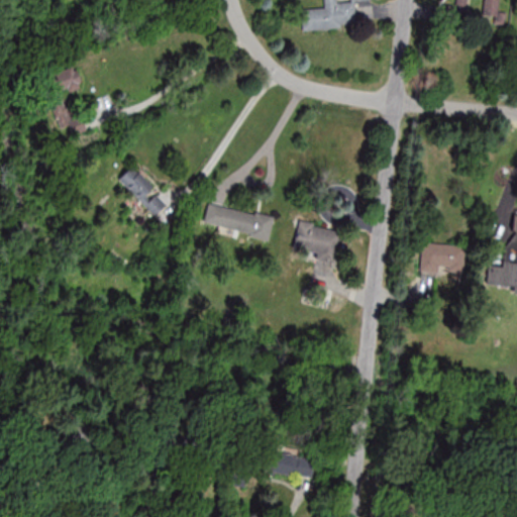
[(350,0),(350,1),(336,2),(335,0),(324,0),(324,7),(301,9),(302,29),(356,26),(354,0),(350,0)]
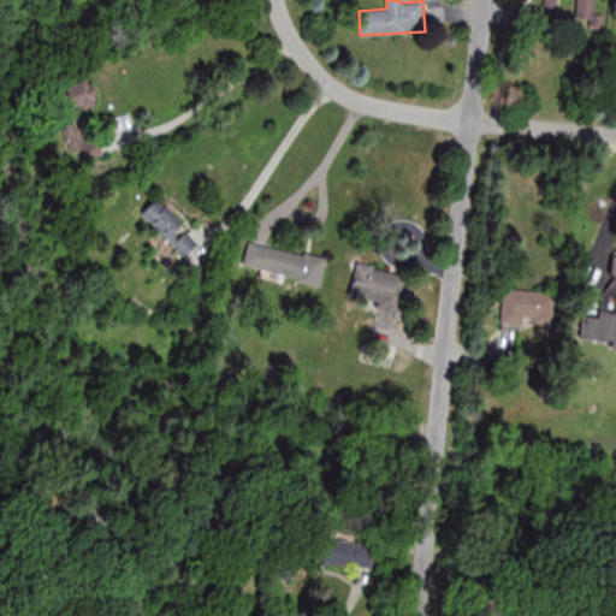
[(592,18),(592,0),(548,0),(548,1),(533,1),(533,17),(556,17),(556,0),(575,0),(575,18),(592,18)]
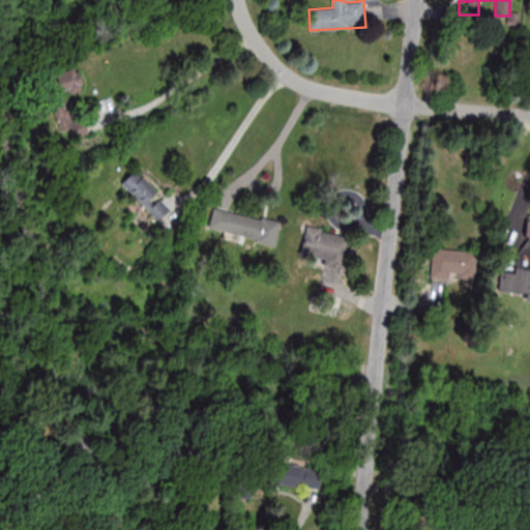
[(58,97),(84,87),(76,66),(50,77),(58,97)]
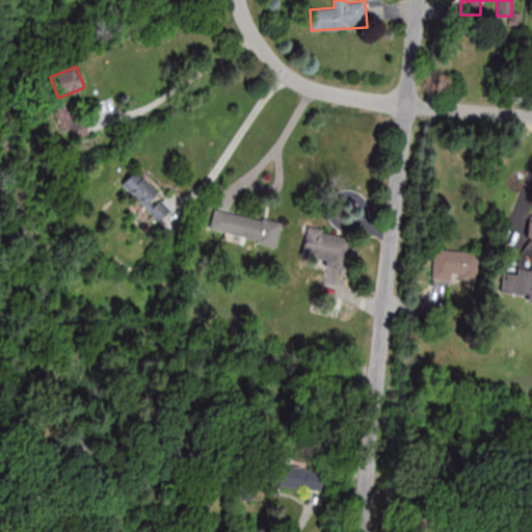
[(154,195),(158,191),(136,169),(123,183),(159,220),(169,210),(154,195)]
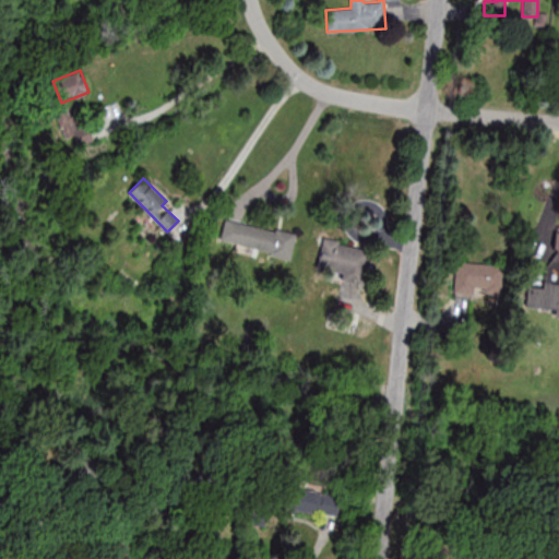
[(225,217),(218,240),(289,259),(296,235),(225,217)]
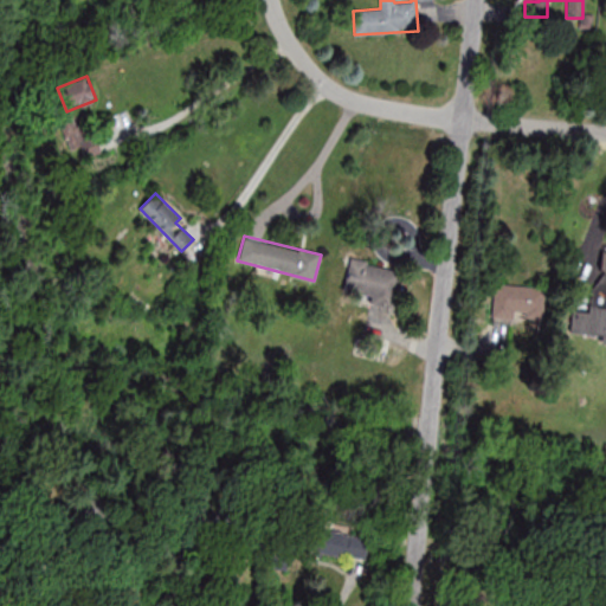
[(371,303),(394,307),(399,271),(348,264),(345,291),(372,295),(371,303)]
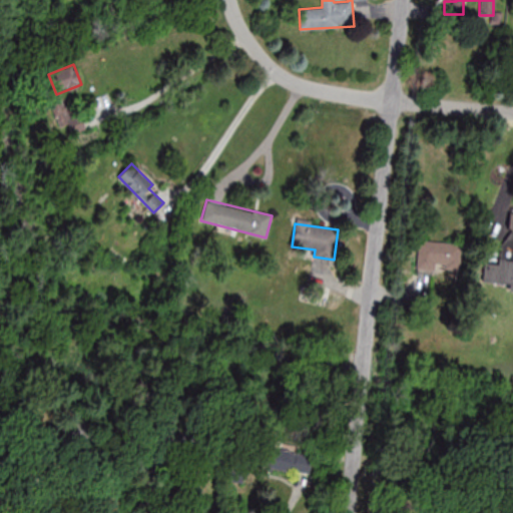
[(460,242),(419,239),(417,267),(458,270),(460,242)]
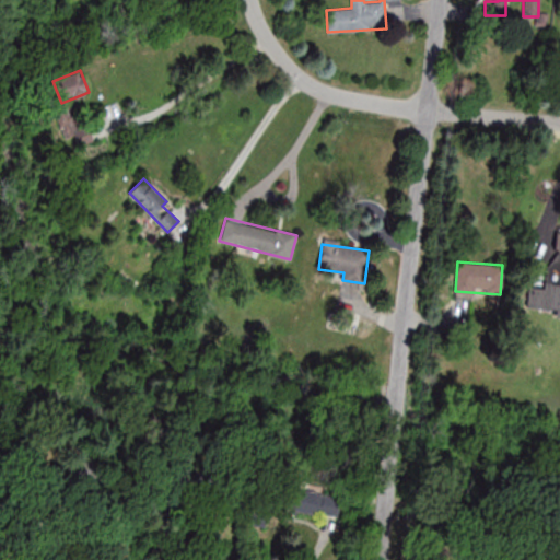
[(559,283),(528,281),(526,306),(556,310),(555,317),(559,317),(559,283)]
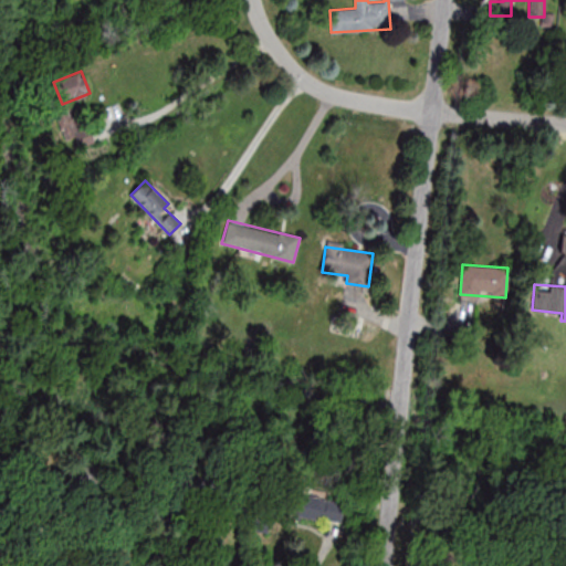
[(342,499),(289,495),(287,519),(341,521),(342,499)]
